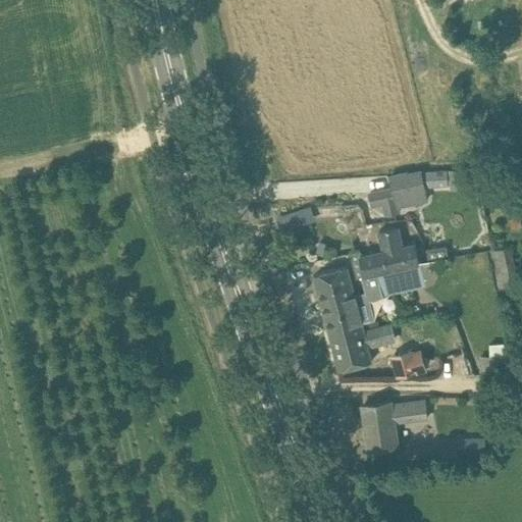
[(450,192),(470,191),(469,170),(449,170),(450,192)]
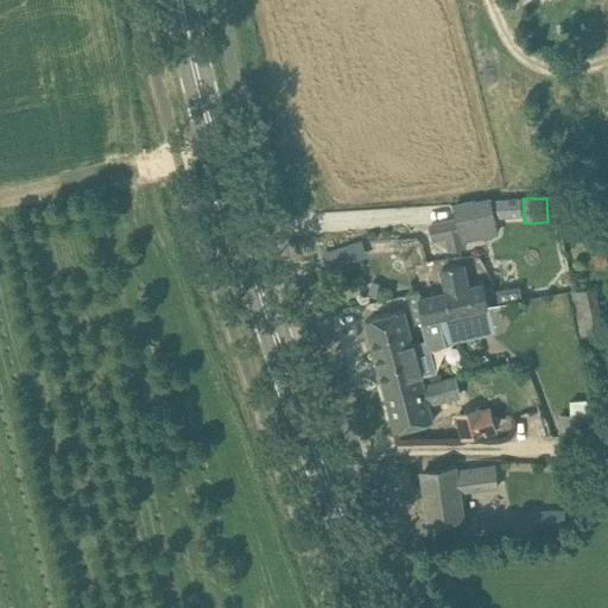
[(498,232),(495,219),(492,200),(475,204),(474,202),(455,206),(457,220),(447,222),(447,219),(443,220),(444,222),(431,226),(434,240),(447,236),(450,251),(464,247),(462,240),(470,239),(469,230),(479,229),(480,235),(498,232)]
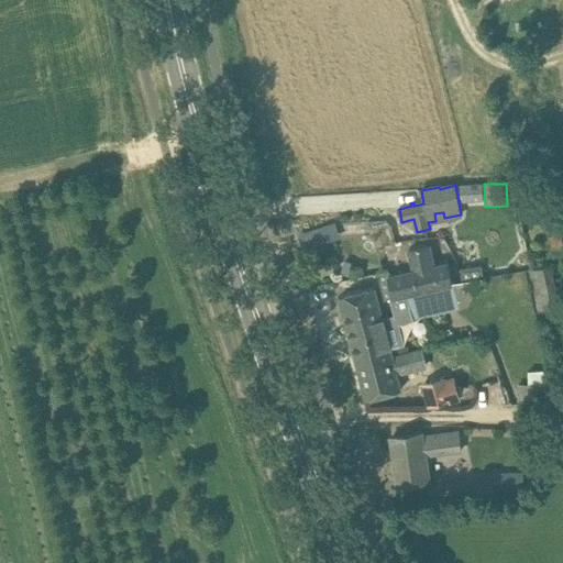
[(457,186),(459,202),(484,201),(483,185),(457,186)]
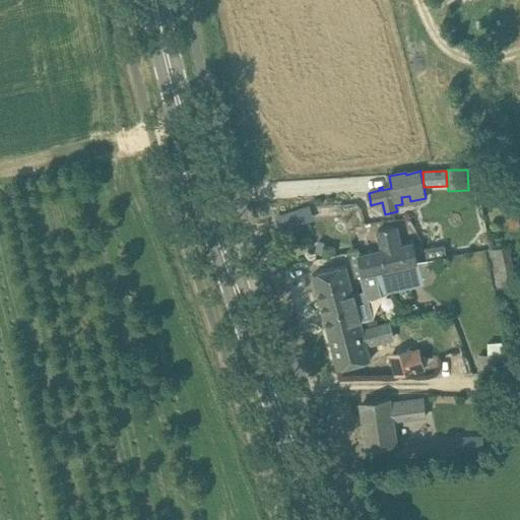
[(358,250),(348,252),(355,277),(361,276),(360,274),(371,272),(372,275),(419,265),(414,244),(401,247),(396,226),(378,231),(382,250),(366,254),(365,253),(359,251),(358,250)]
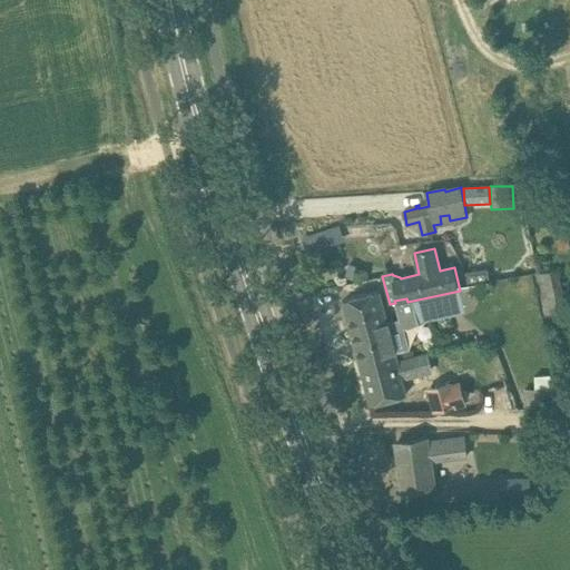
[(488,269),(467,273),(469,285),(489,281),(488,269)]
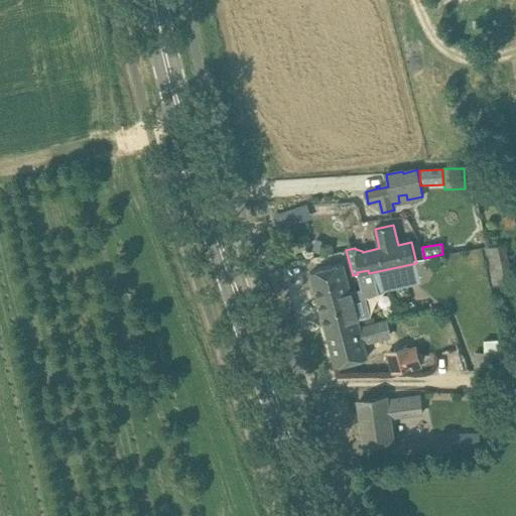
[(484,249),(492,288),(515,282),(515,266),(511,268),(506,245),(484,249)]
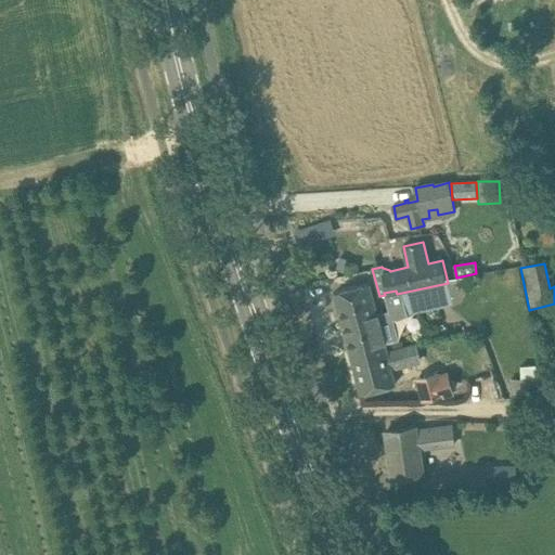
[(448,283),(397,294),(401,308),(402,313),(452,302),(448,283)]
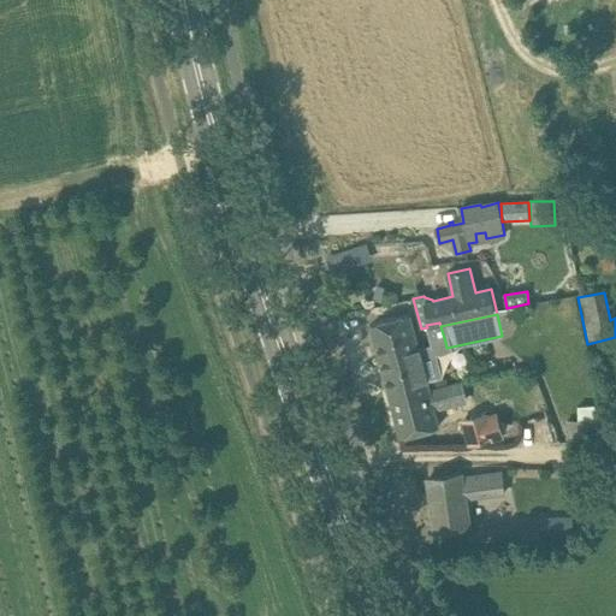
[(372,325),(380,357),(419,349),(410,315),(372,325)]
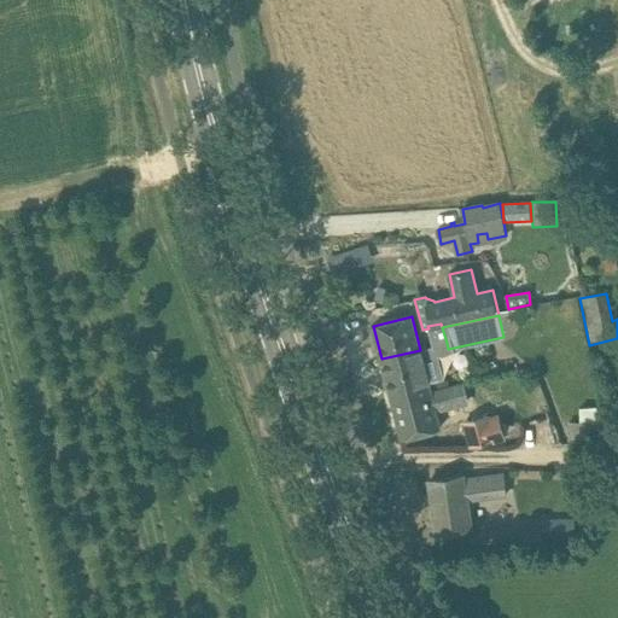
[(441,324),(427,326),(429,328),(433,347),(447,343),(442,327),(441,324)]
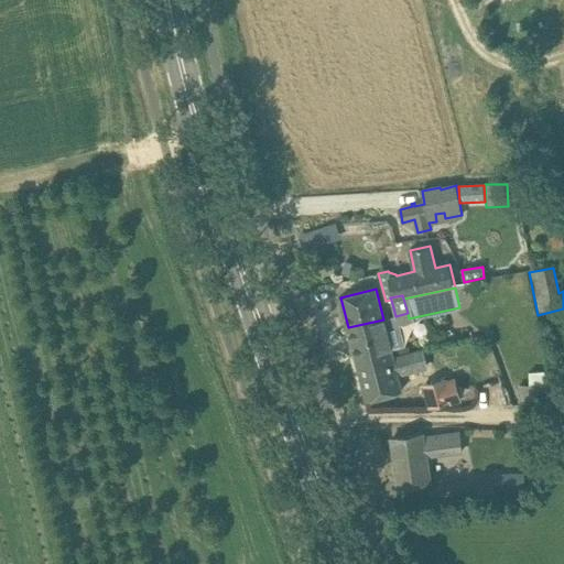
[(383,320),(348,327),(356,357),(391,348),(403,345),(398,325),(410,322),(409,318),(408,313),(396,316),(383,320)]
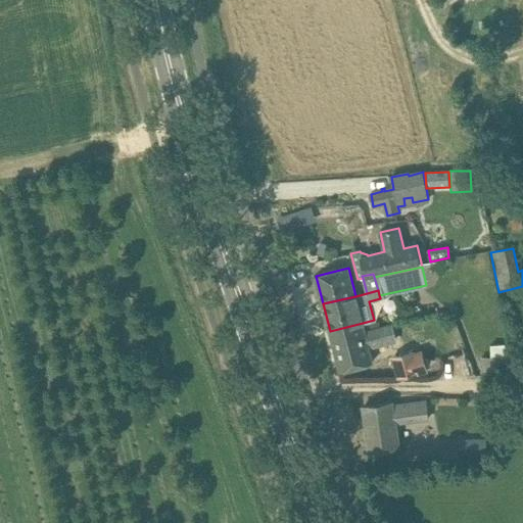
[(365,333),(363,323),(330,331),(340,371),(360,366),(373,363),(369,347),(395,340),(392,326),(365,333)]
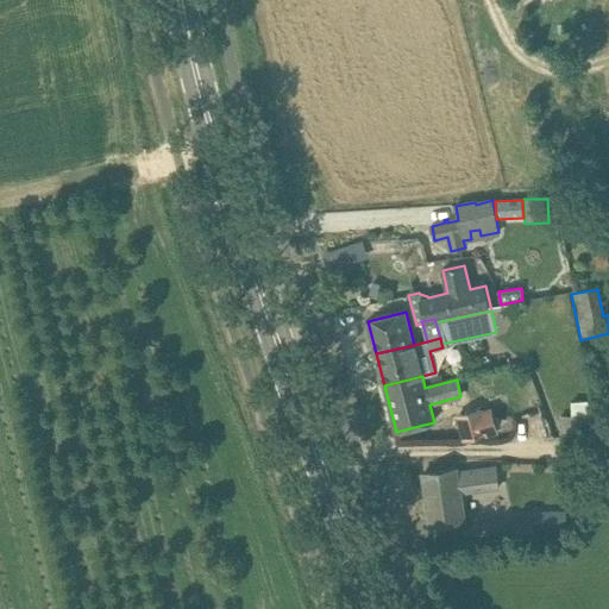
[(465,439),(497,431),(493,410),(481,414),(479,409),(459,415),(465,439)]
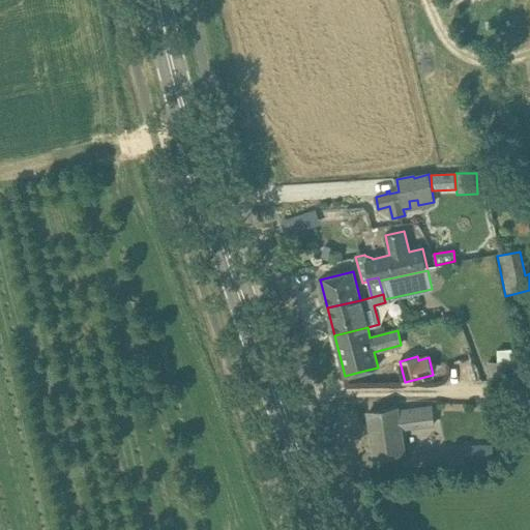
[(518,360),(489,361),(489,382),(518,381),(518,360)]
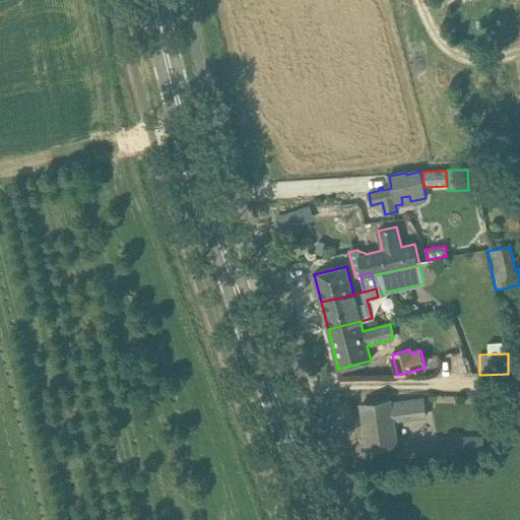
[(368,448),(388,446),(396,444),(394,431),(396,431),(394,420),(411,418),(412,431),(429,429),(426,399),(409,401),(409,405),(391,407),(390,401),(363,404),(368,448)]
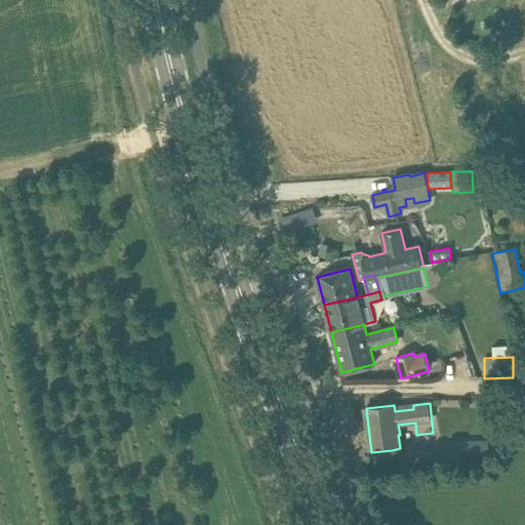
[(487,441),(459,442),(460,458),(488,458),(487,441)]
